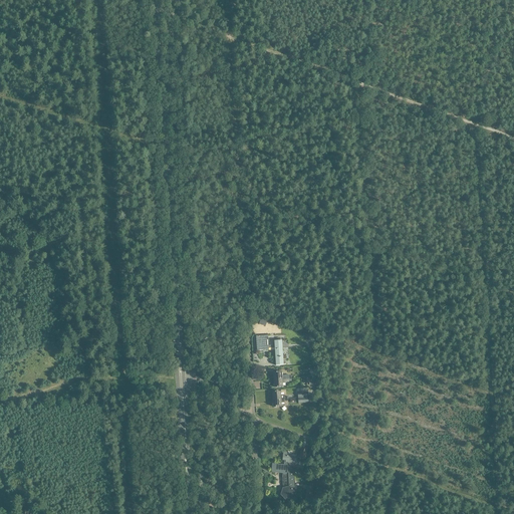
[(254,313),(252,319),(264,323),(266,318),(254,313)]
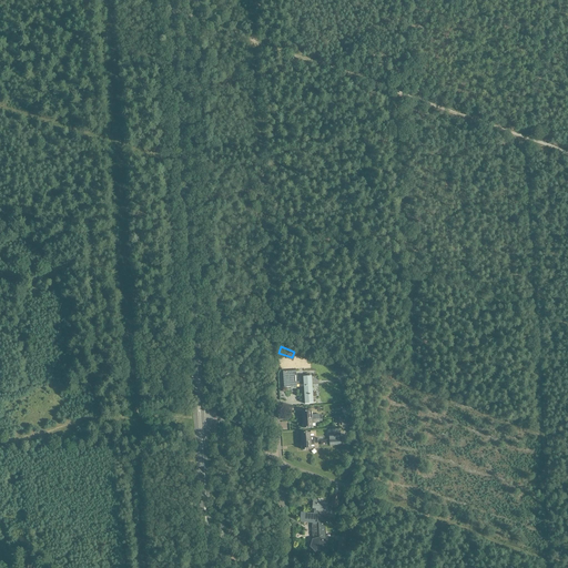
[(313,404),(312,376),(304,377),(304,375),(296,375),(296,371),(283,372),(284,387),(297,387),(297,385),(304,384),(305,404),(313,404)]
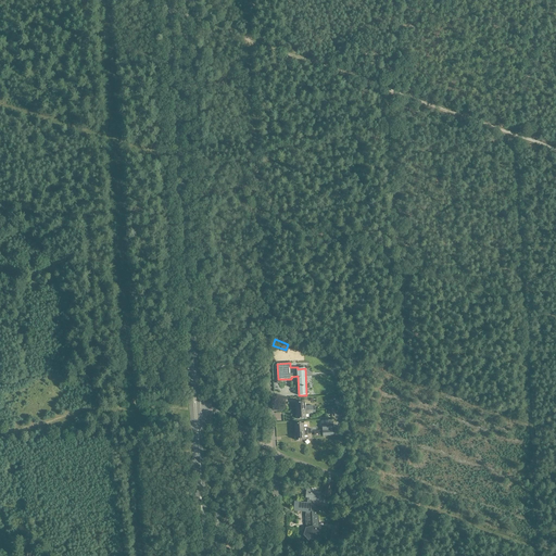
[(313,411),(297,411),(297,419),(305,418),(305,415),(310,415),(310,413),(313,413),(313,411)]
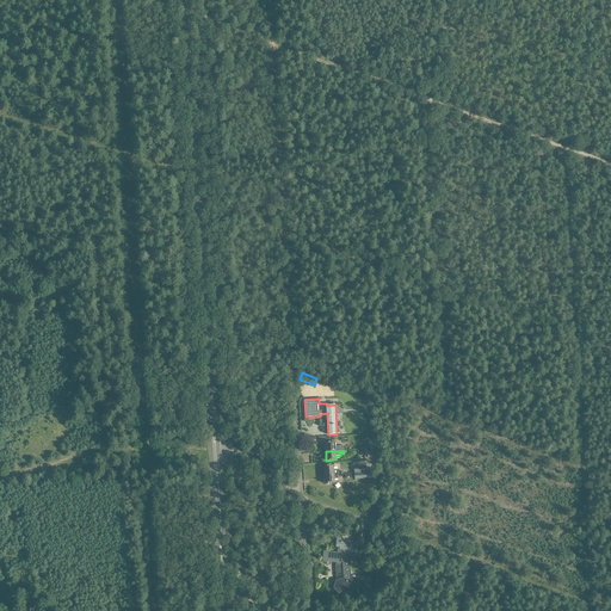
[(343,474),(325,475),(325,483),(334,483),(334,479),(339,479),(338,477),(343,476),(343,474)]
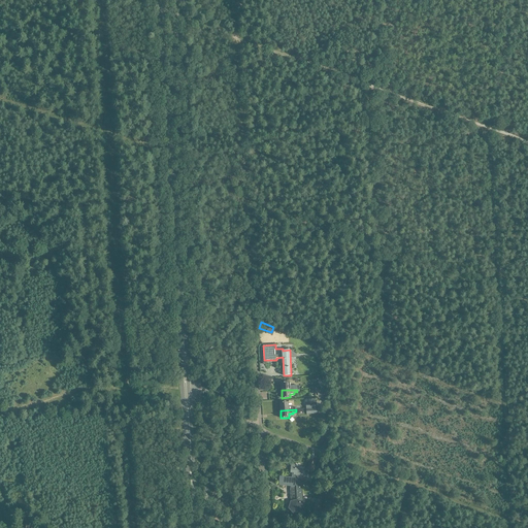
[(302,505),(301,485),(303,485),(303,481),(297,480),(298,475),(303,475),(304,468),(296,467),(296,465),(292,464),(291,472),(292,472),(292,477),(281,476),(279,485),(291,486),(291,490),(291,501),(291,502),(289,508),(293,514),(300,512),(302,505)]
